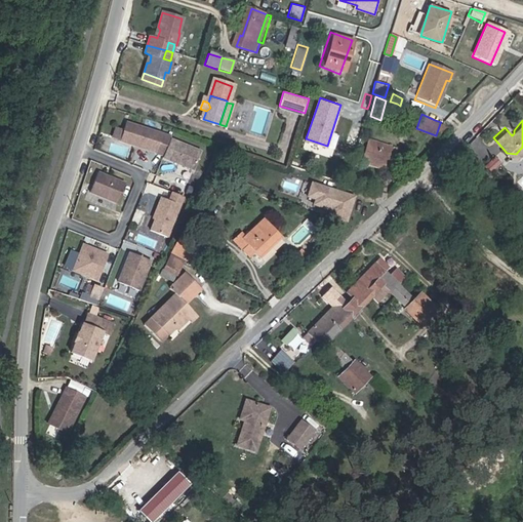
[(172,137),(127,123),(122,142),(157,153),(159,149),(167,152),(171,138),(172,137)]
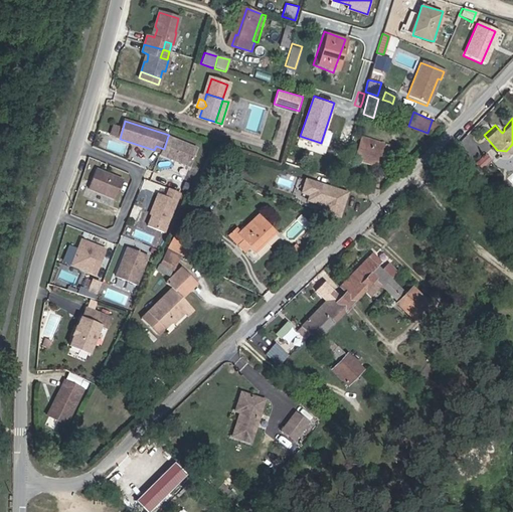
[(387,142),(362,135),(355,158),(381,165),(387,142)]
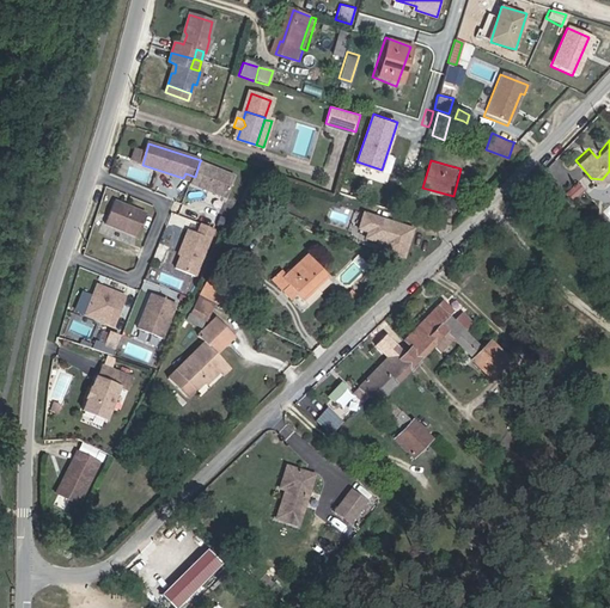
[(193,182),(191,184),(229,197),(237,176),(200,161),(195,177),(193,182)]
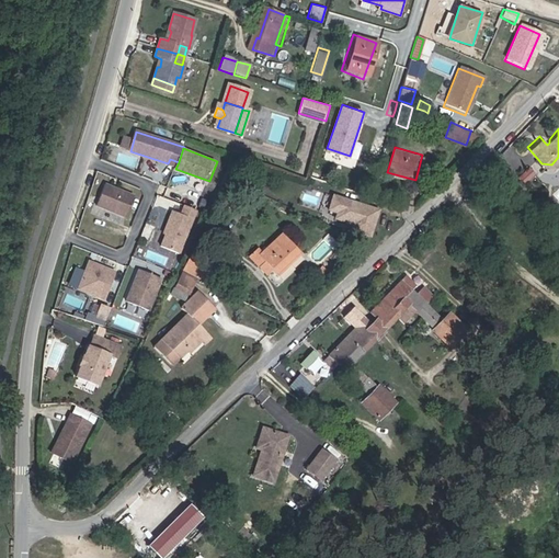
[(522,179),(534,168),(528,161),(515,172),(522,179)]
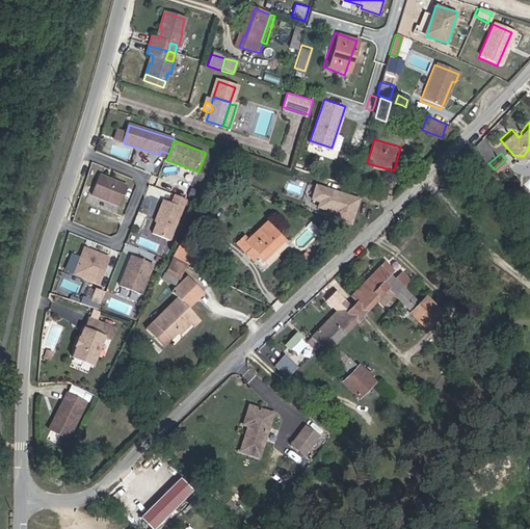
[(101,176),(93,195),(121,207),(129,186),(101,176)]
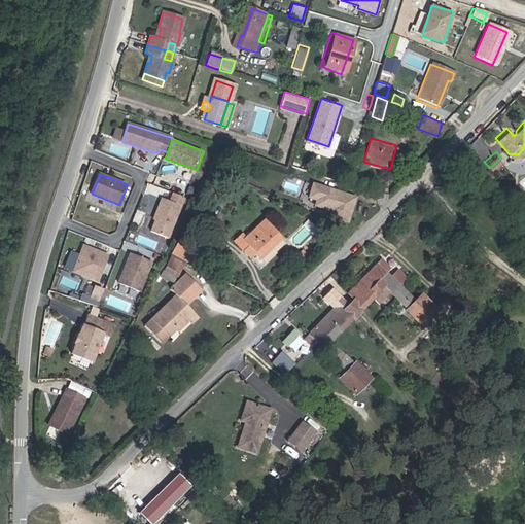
[(313,205),(350,216),(357,191),(313,177),(308,194),(316,196),(313,205)]
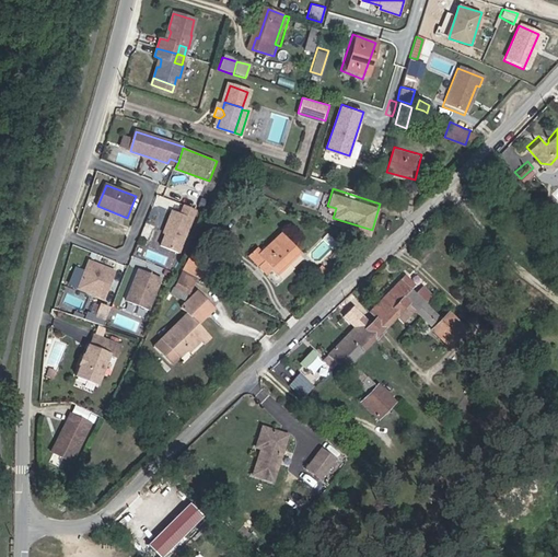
[(198,210),(186,206),(183,215),(174,211),(166,230),(169,230),(162,246),(181,254),(198,210)]
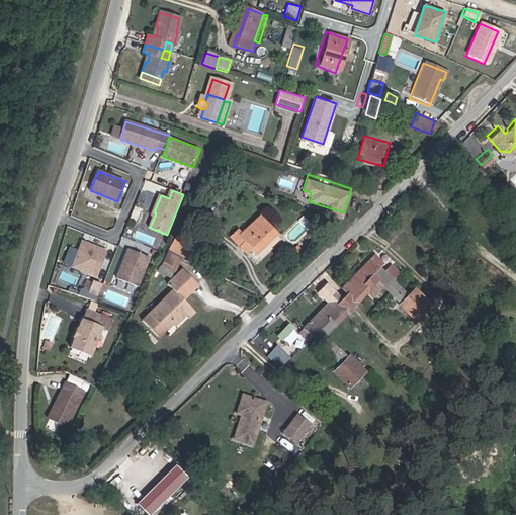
[(233,231),(244,242),(253,235),(259,241),(263,245),(285,225),(268,207),(246,227),(242,223),(233,231)]
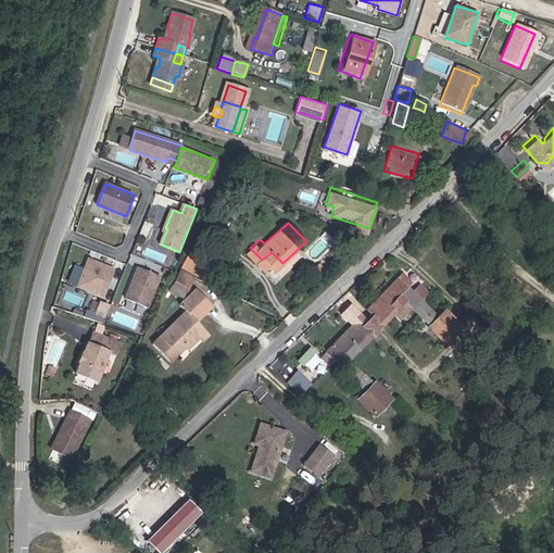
[(209,258),(192,250),(186,265),(201,272),(209,258)]
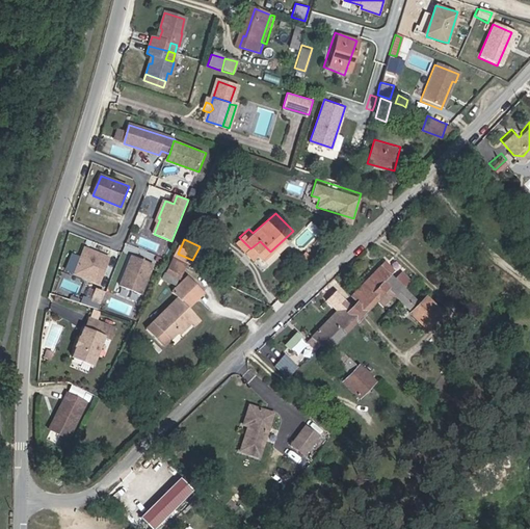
[(257,256),(266,247),(260,241),(250,248),(257,256)]
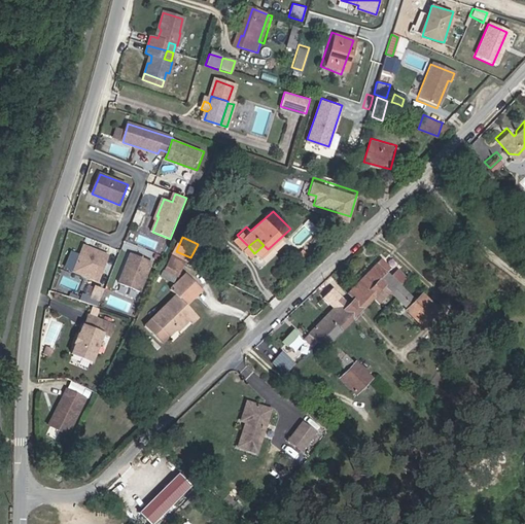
[(111,255),(85,246),(76,273),(101,281),(111,255)]
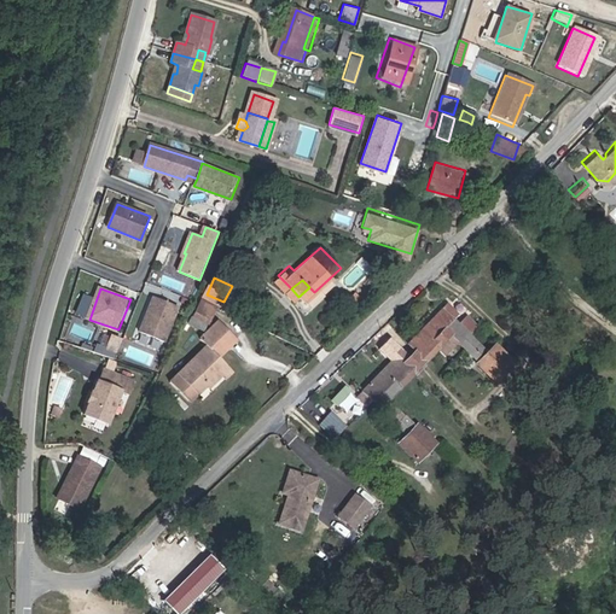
[(156,297),(141,332),(167,343),(181,307),(156,297)]
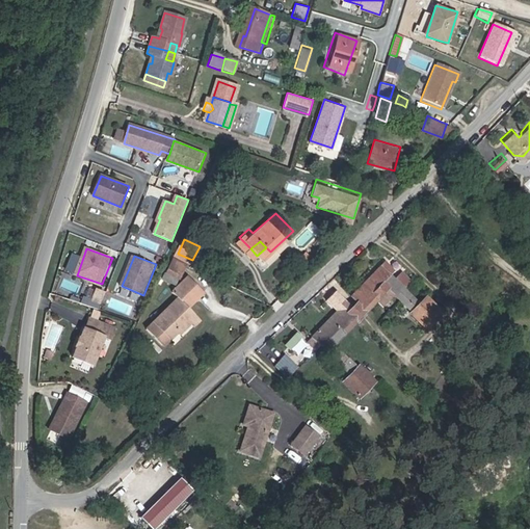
[(185,265),(173,259),(166,272),(179,279),(185,265)]
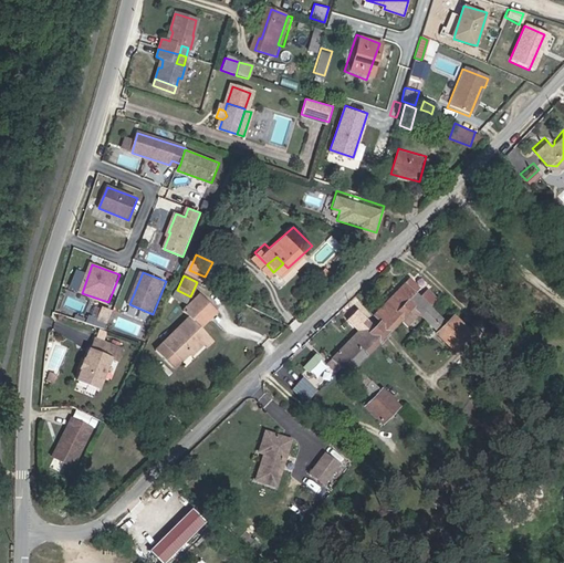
[(386,319),(380,326),(384,330),(413,299),(419,304),(426,311),(434,302),(408,281),(380,313),(386,319)]
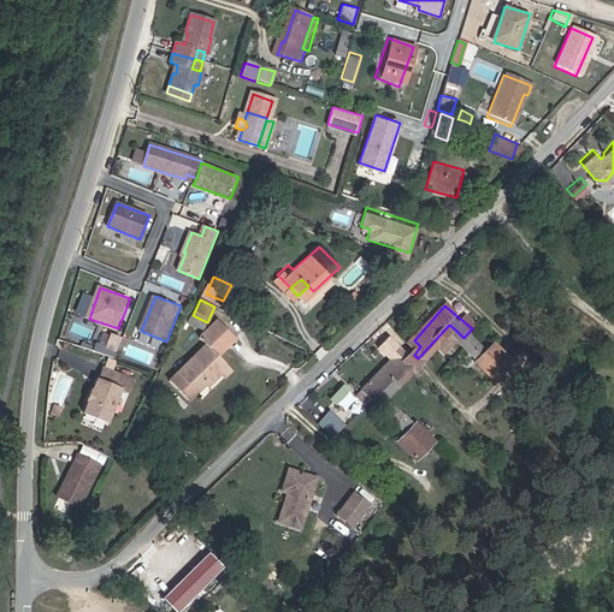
[(178,370),(198,390),(207,382),(208,385),(223,372),(222,367),(228,361),(219,352),(216,349),(235,331),(220,316),(202,334),(208,342),(178,370)]
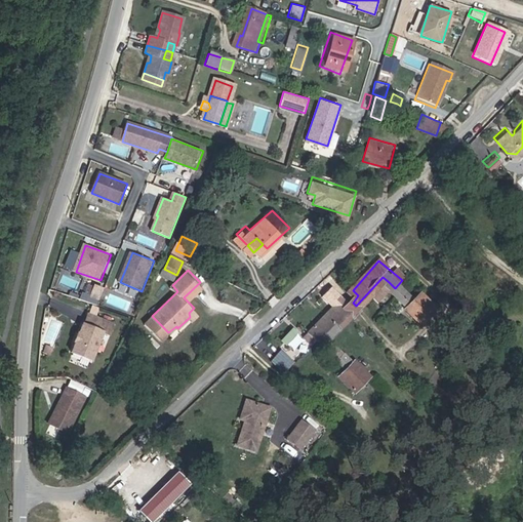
[(352,310),(358,316),(389,282),(383,277),(356,306),(353,303),(349,307),(352,310)]
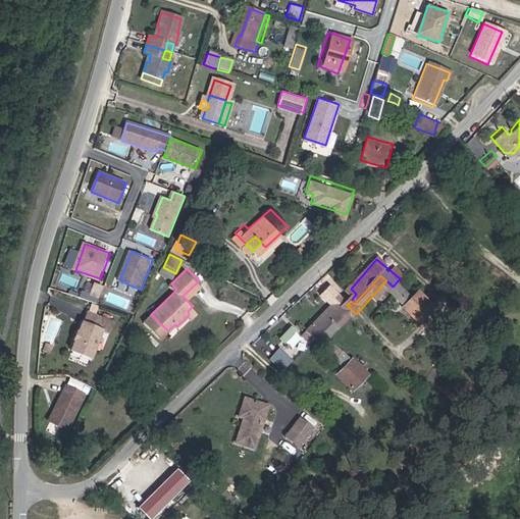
[(409,286),(400,278),(393,287),(409,301),(406,304),(423,320),(438,304),(414,282),(409,286)]
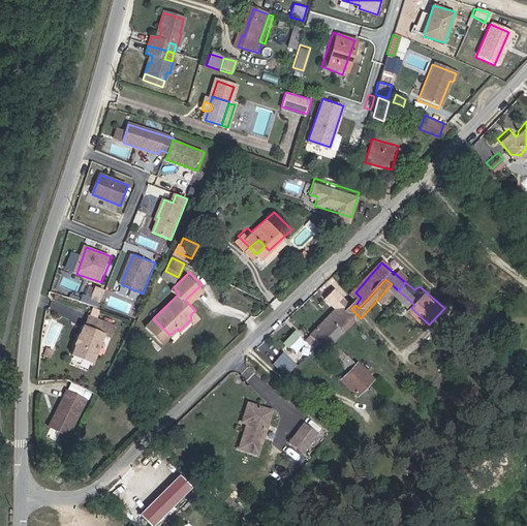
[(185,300),(188,303),(204,287),(202,284),(185,300)]
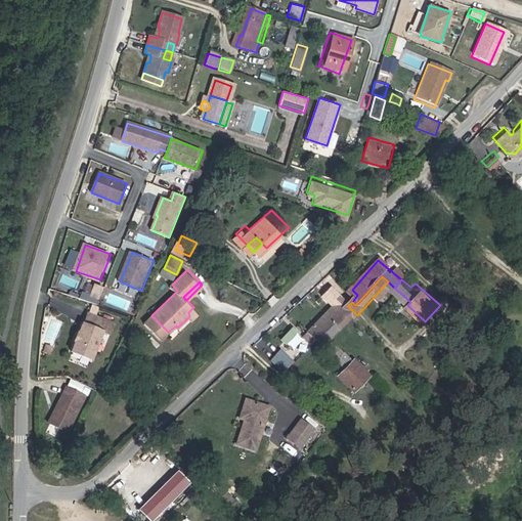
[(93,297),(102,300),(105,289),(97,287),(93,297)]
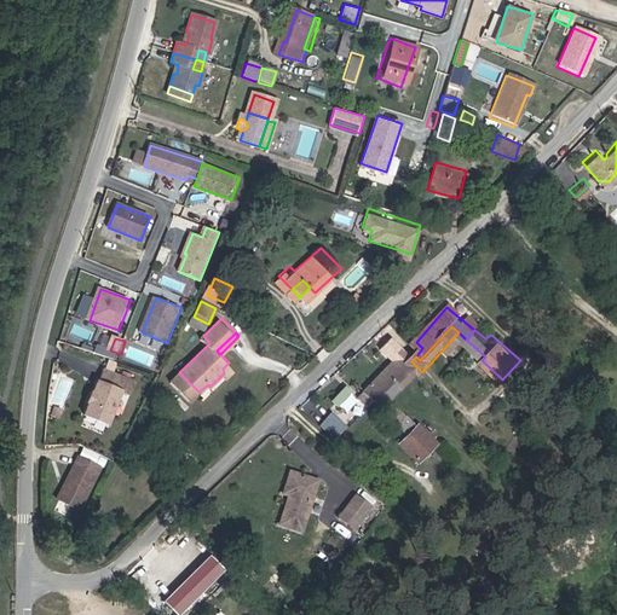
[(416,357),(409,349),(369,394),(379,404),(415,365),(411,361),(416,357)]
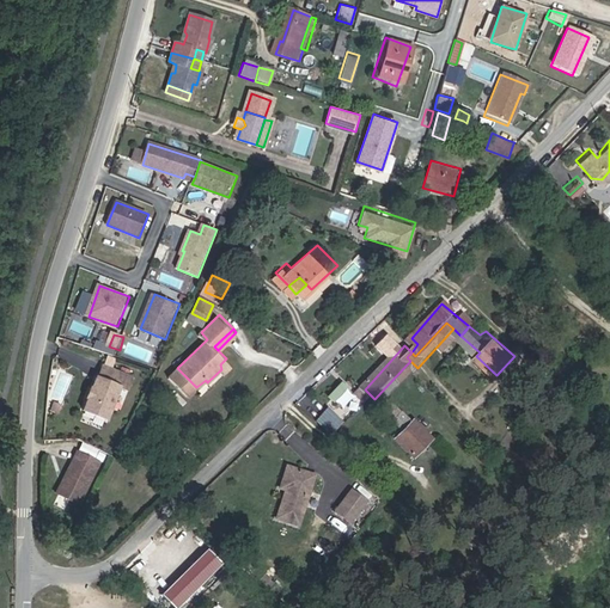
[(233,366),(226,358),(220,364),(221,369),(207,382),(211,386),(233,366)]
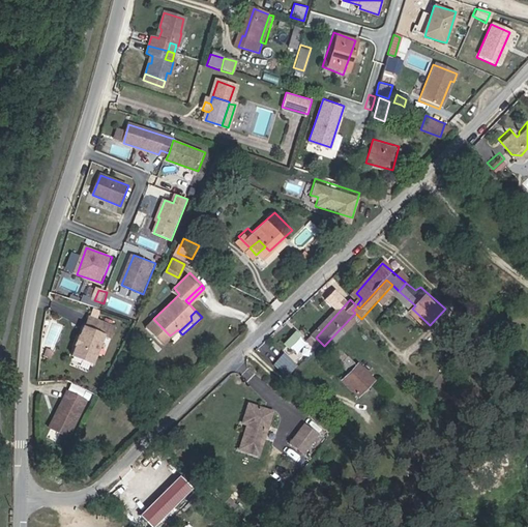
[(361,319),(355,313),(324,346),(350,369),(348,374),(369,393),(383,377),(367,361),(361,364),(340,343),(361,319)]
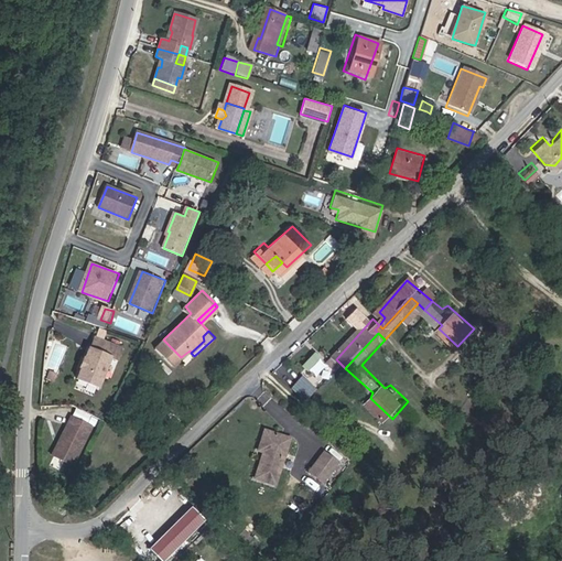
[(339,374),(345,368),(336,359),(330,365),(339,374)]
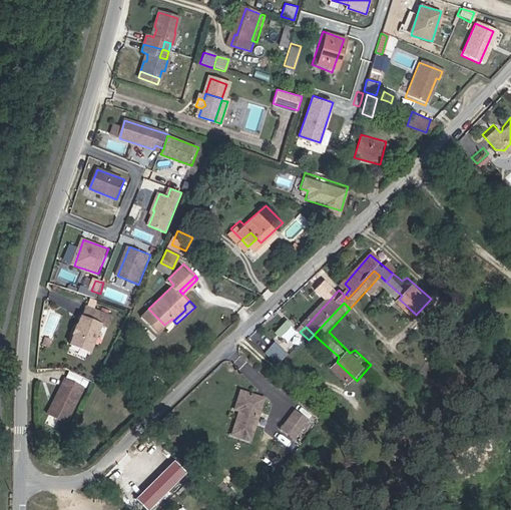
[(277,360),(287,350),(275,339),(265,349),(277,360)]
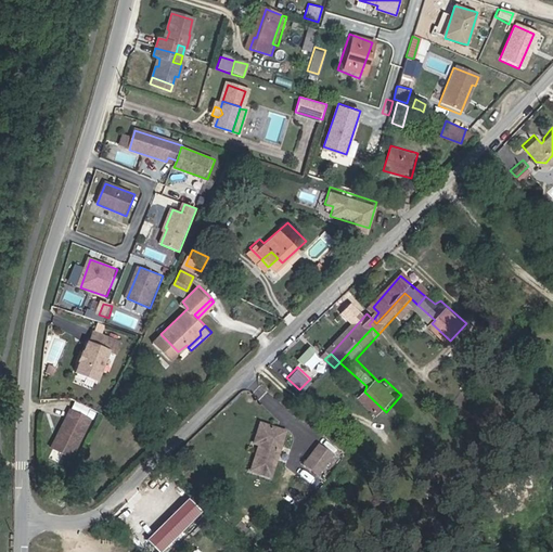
[(111,380),(95,371),(86,388),(98,395),(104,386),(107,386),(111,380)]
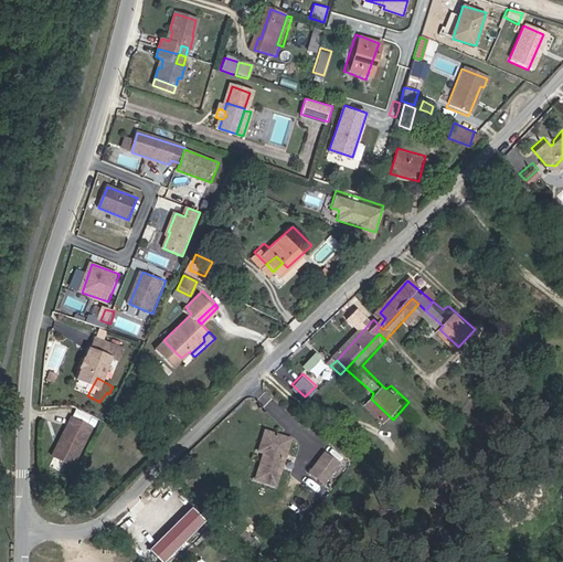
[(93,425),(68,413),(48,454),(72,466),(93,425)]
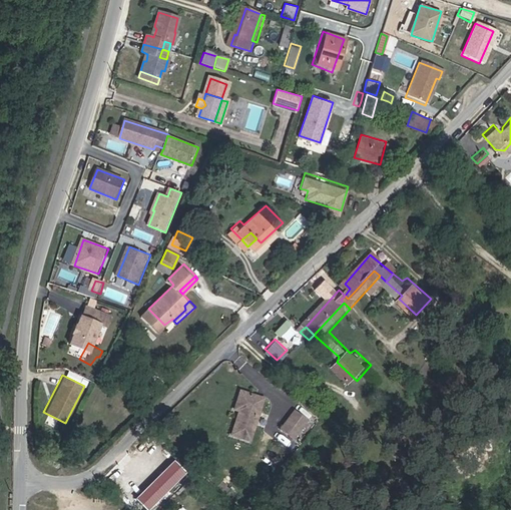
[(304,380),(296,390),(309,402),(317,392),(304,380)]
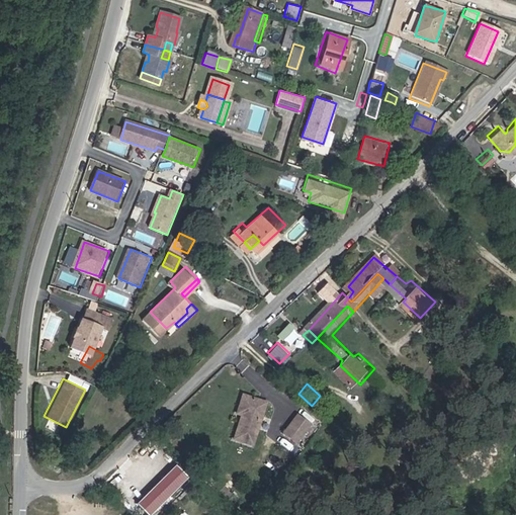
[(246,409),(248,411),(252,411),(251,414),(248,415),(242,434),(261,439),(272,396),(250,390),(246,409)]
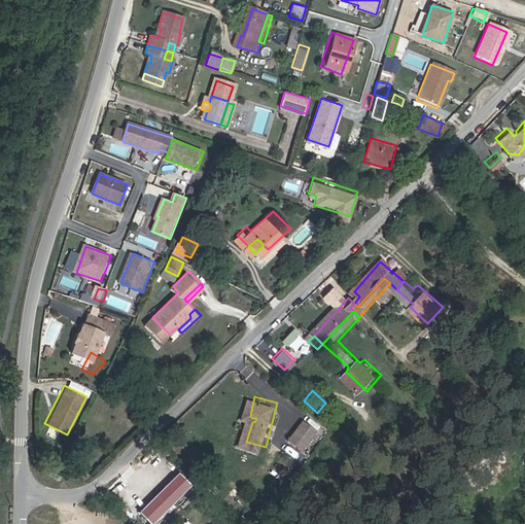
[(299,432),(293,439),(303,446),(317,427),(306,418),(295,430),(299,432)]
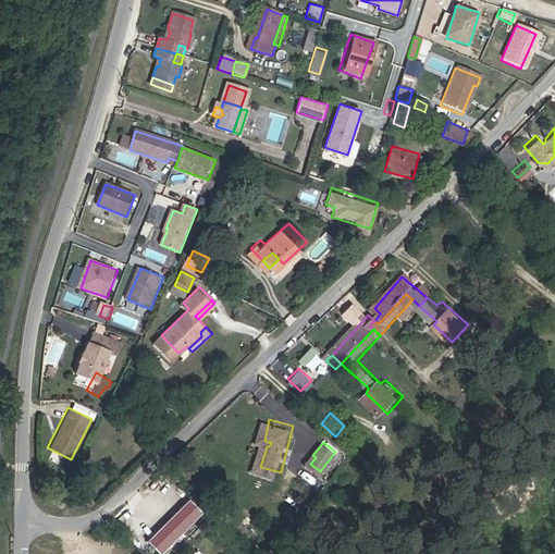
[(163,553),(205,511),(190,496),(148,539),(163,553)]
